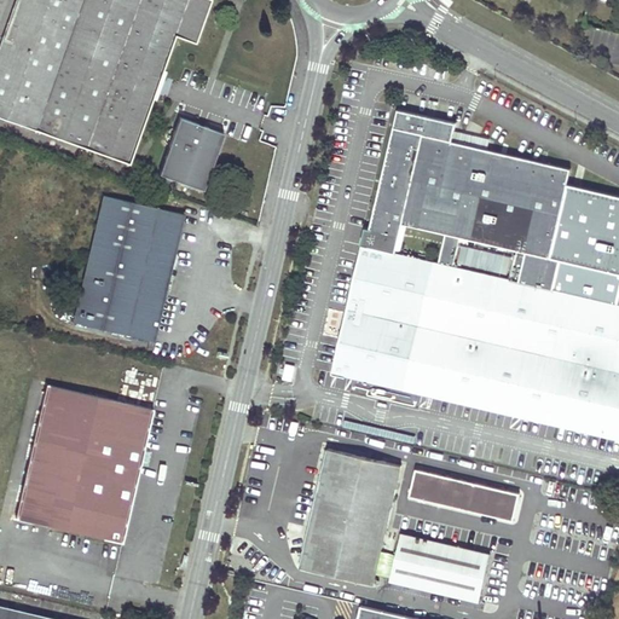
[(0,0),(0,117),(32,129),(47,136),(62,140),(80,148),(129,165),(175,36),(196,44),(210,0),(0,0)]
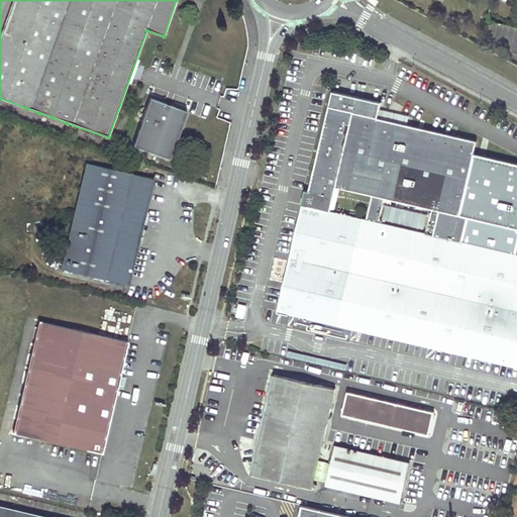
[(379,99),(331,88),(328,104),(353,110),(377,115),(381,99),(379,99)]
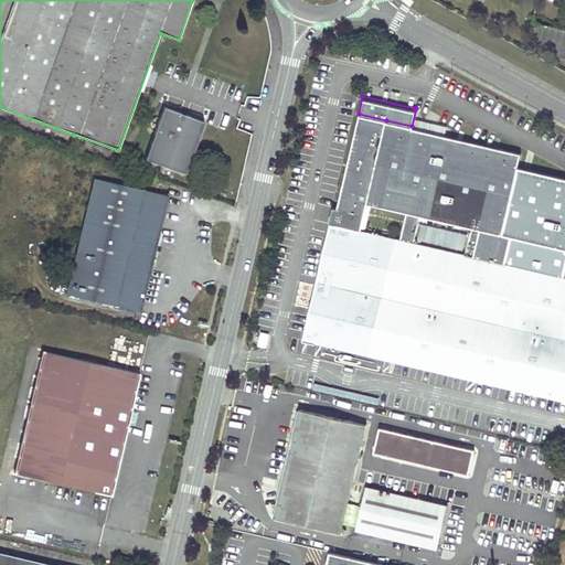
[(29,118),(0,107),(0,114),(27,124),(29,118)]
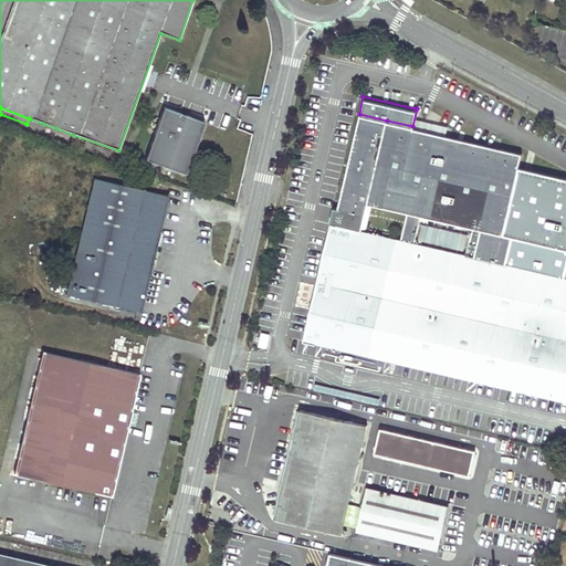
[(146,160),(187,175),(205,123),(165,108),(146,160)]
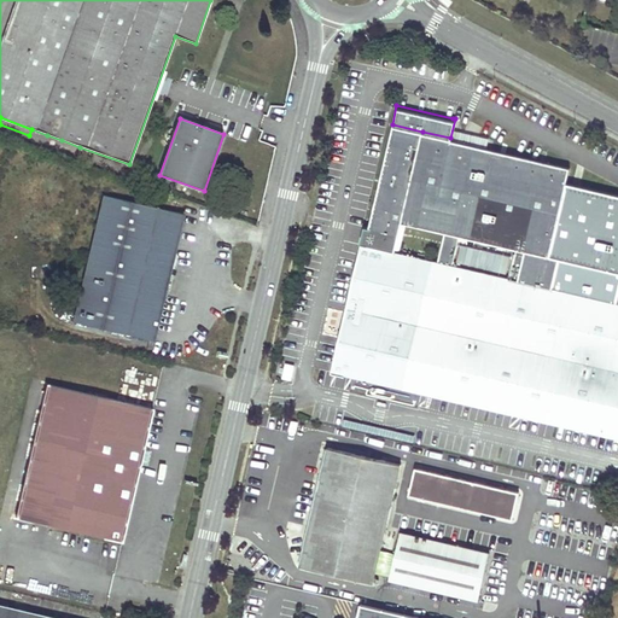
[(423,132),(392,124),(368,225),(363,223),(360,243),(395,251),(402,221),(423,132)]
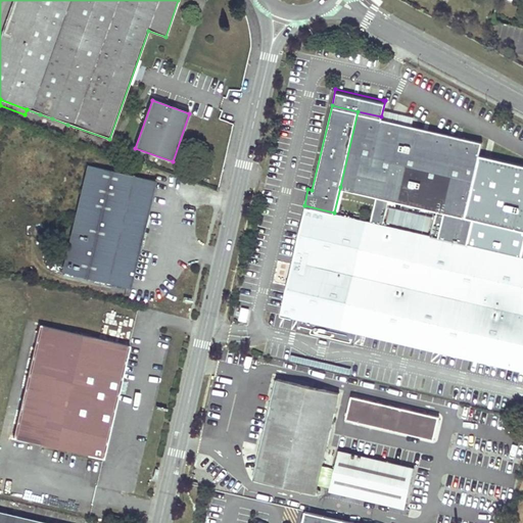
[(381,116),(358,111),(340,187),(376,195),(389,198),(437,209),(464,216),(478,154),(481,140),(442,131),(381,116)]
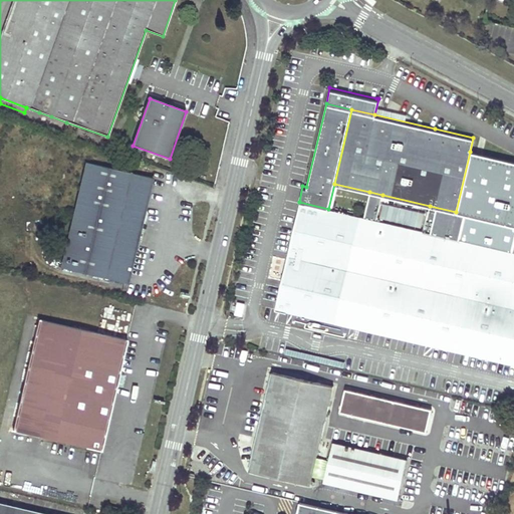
[(66,122),(51,116),(50,120),(65,125),(66,122)]
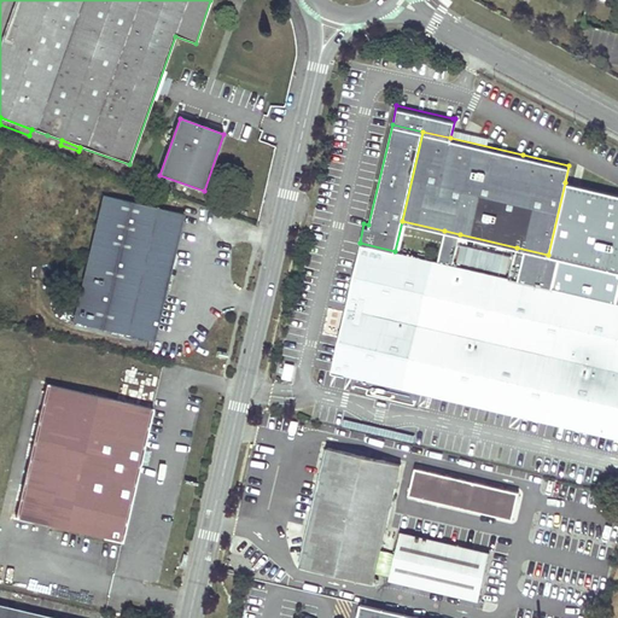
[(617,194),(565,182),(548,255),(559,257),(617,270),(617,194)]
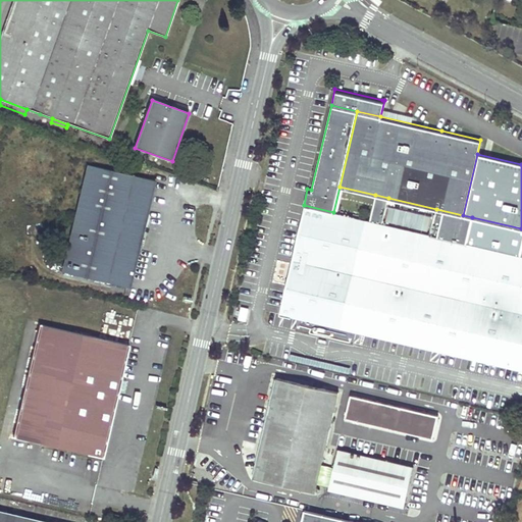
[(131,289),(143,236),(156,181),(88,166),(62,272),(131,289)]
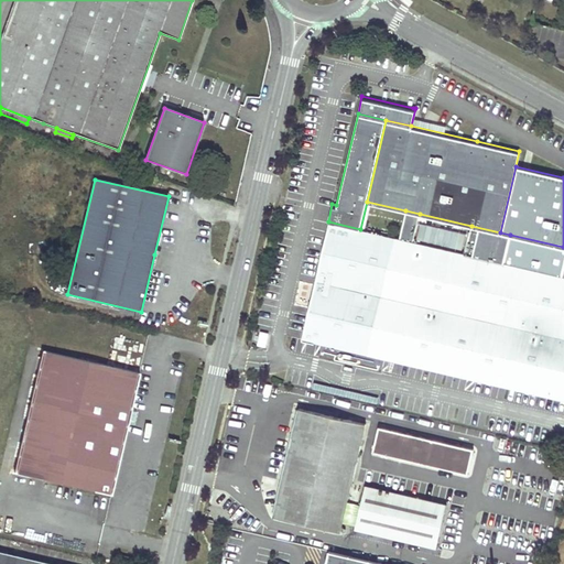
[(420,214),(405,210),(399,237),(414,240),(420,214)]
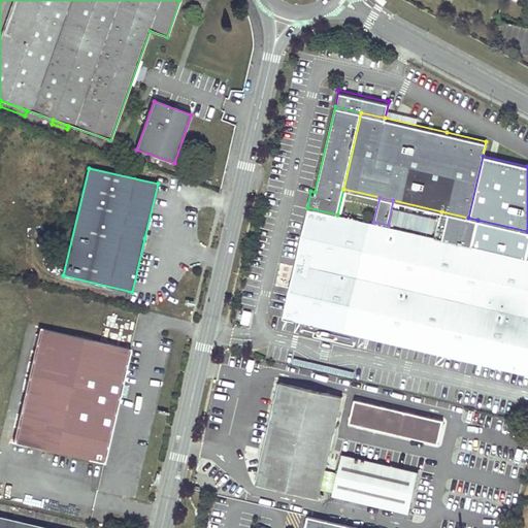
[(337,215),(307,207),(296,262),(527,316),(527,257),(527,258),(471,245),(435,236),(388,225),(373,222),(337,215)]
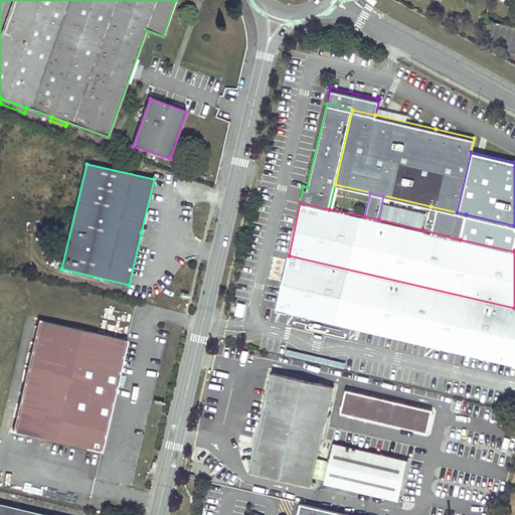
[(457,212),(431,206),(424,230),(460,239),(466,214),(457,212)]
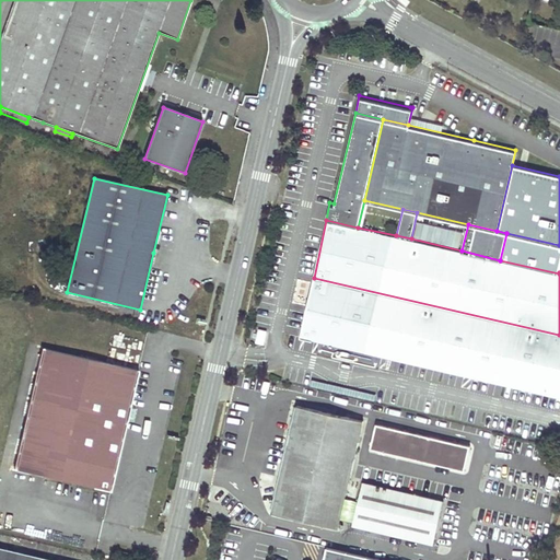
[(559,335),(314,278),(300,337),(433,369),(447,372),(544,395),(559,398),(559,335)]
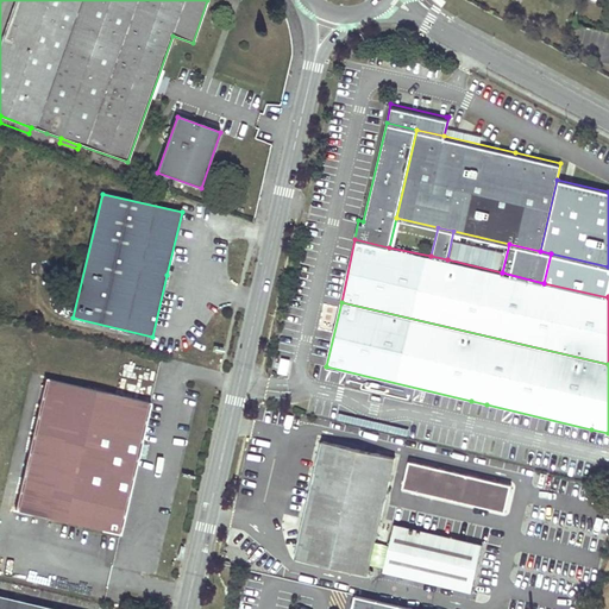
[(137,457),(140,445),(150,402),(46,380),(17,510),(119,534),(137,457)]
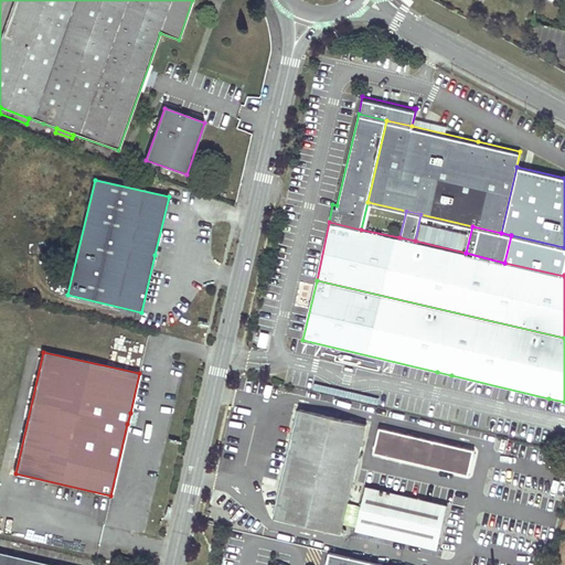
[(451,375),(437,372),(435,380),(444,382),(440,393),(447,394),(451,375)]
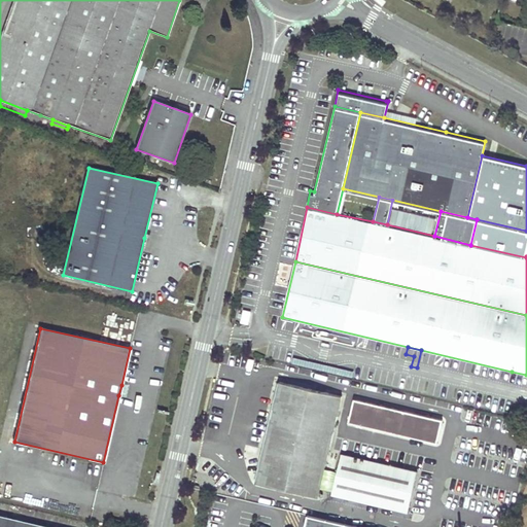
[(512,372),(421,350),(417,367),(414,378),(463,389),(505,398),(512,372)]
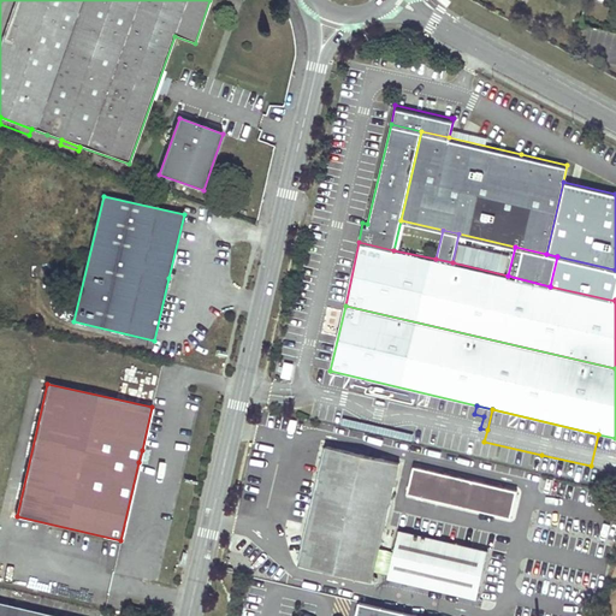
[(282,415),(266,412),(265,419),(280,422),(282,415)]
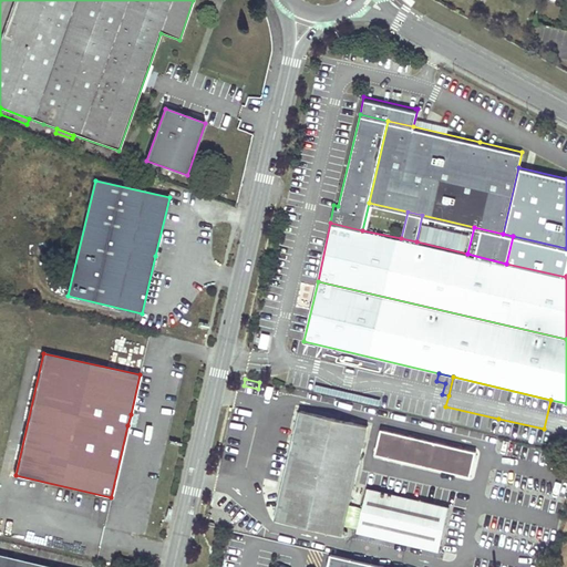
[(342,536),(367,426),(300,411),(275,521),(342,536)]
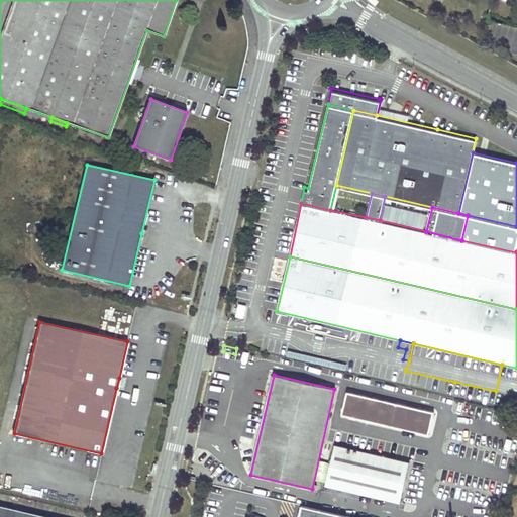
[(123,390),(125,379),(119,378),(116,388),(123,390)]
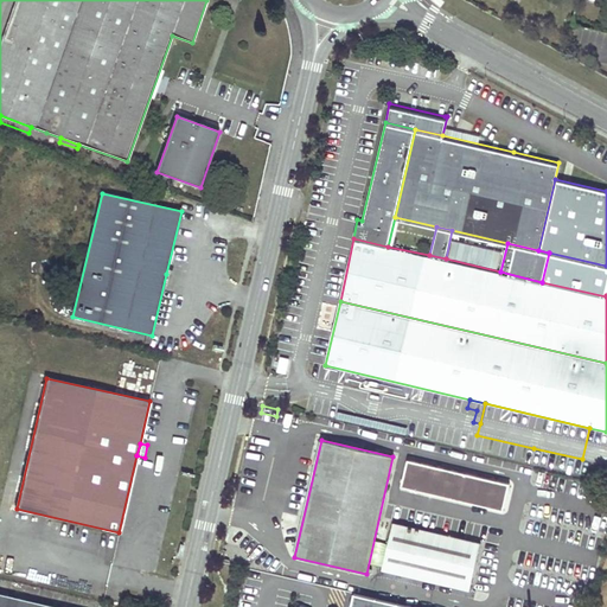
[(504,511),(510,484),(408,460),(402,486),(504,511)]
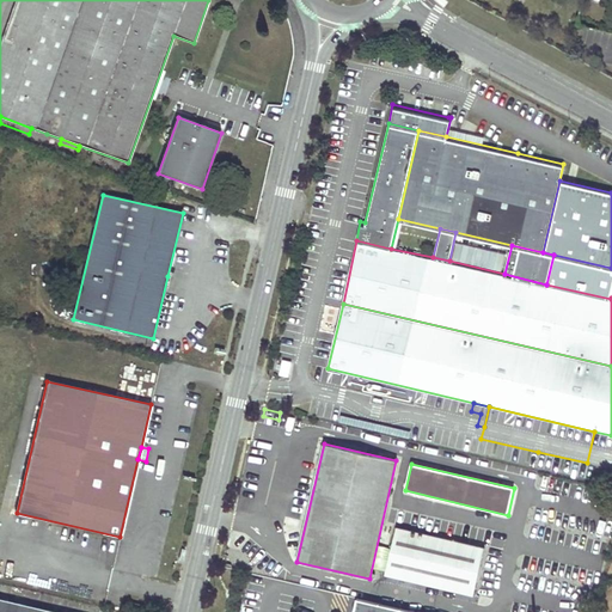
[(473,595),(484,550),(397,528),(386,575),(473,595)]
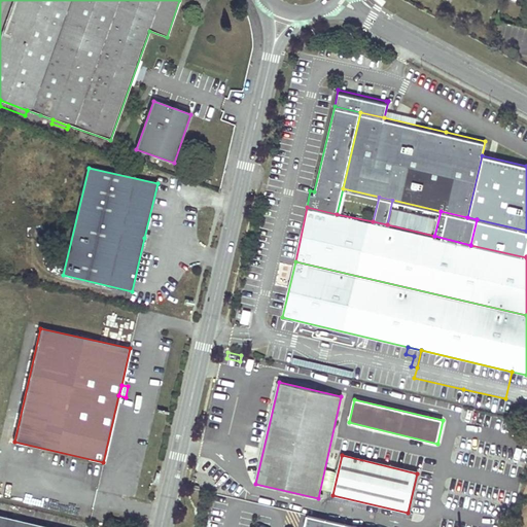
[(359,526),(308,515),(305,526),(359,526)]
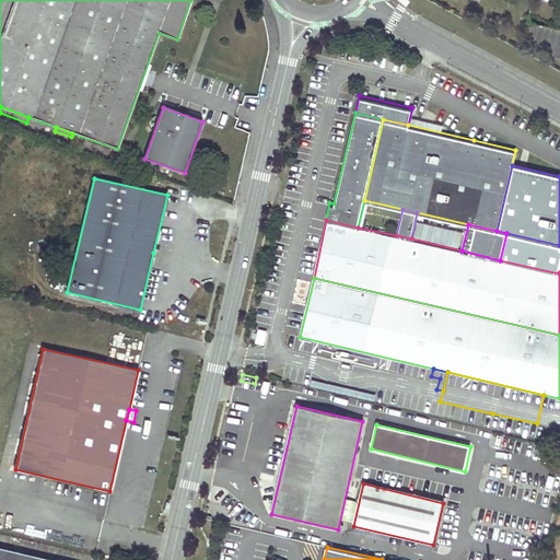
[(45,559),(0,549),(0,559),(45,559)]
